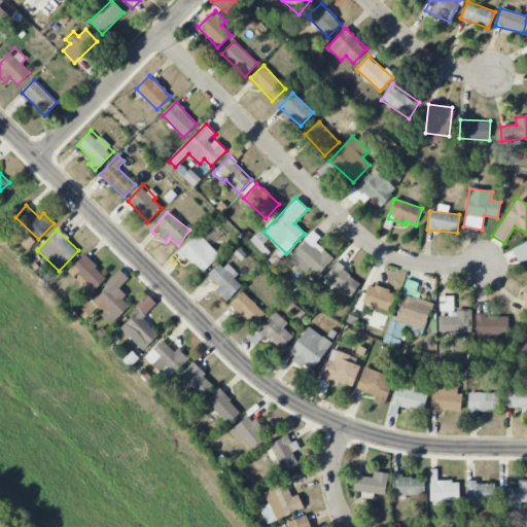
[(264,254),(275,245),(261,230),(250,240),(264,254)]
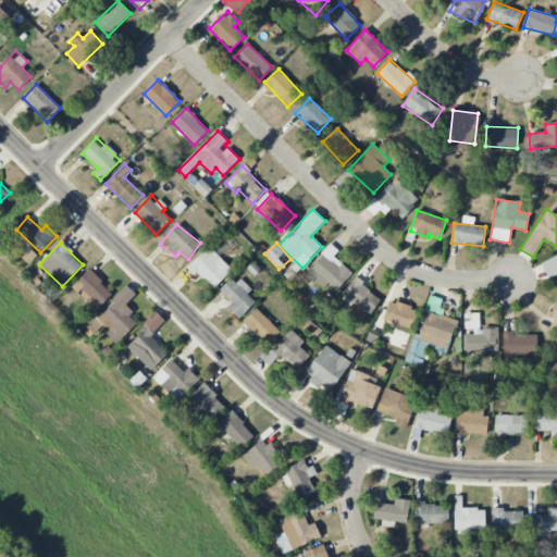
[(336,291),(353,274),(334,256),(338,251),(332,245),(301,277),(309,285),(314,279),(324,287),(327,283),(336,291)]
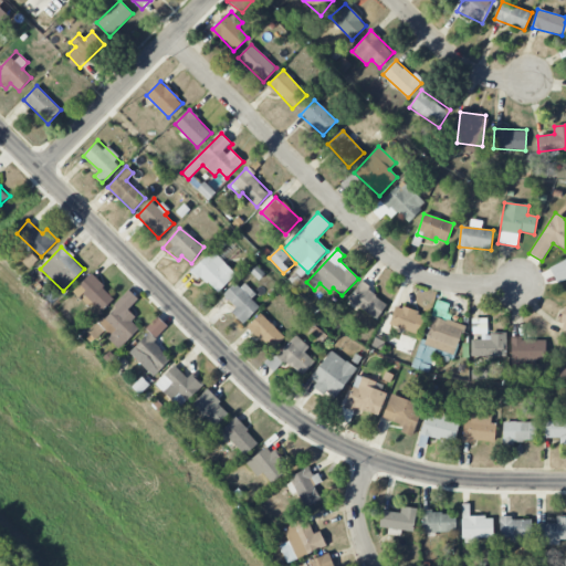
[(218,294),(237,274),(211,251),(192,271),(218,294)]
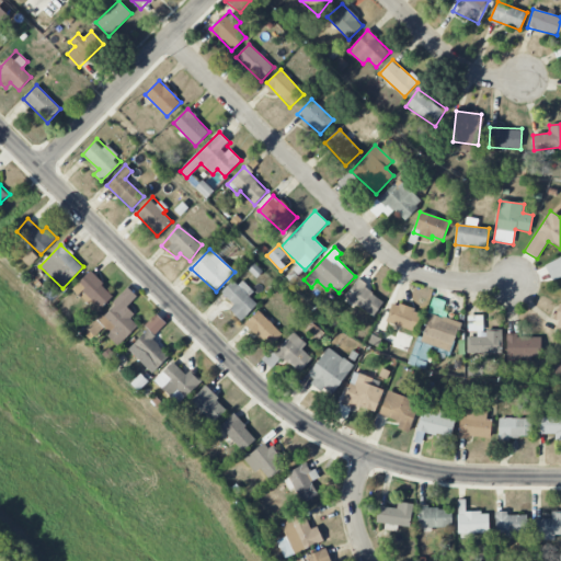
[(560,258),(545,266),(551,281),(560,276),(560,258)]
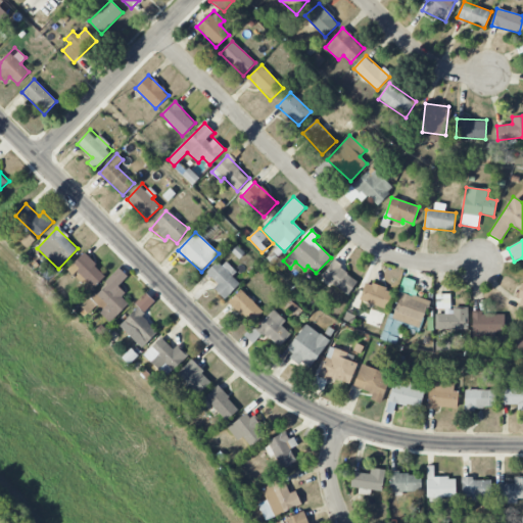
[(105,275),(83,253),(72,266),(93,287),(105,275)]
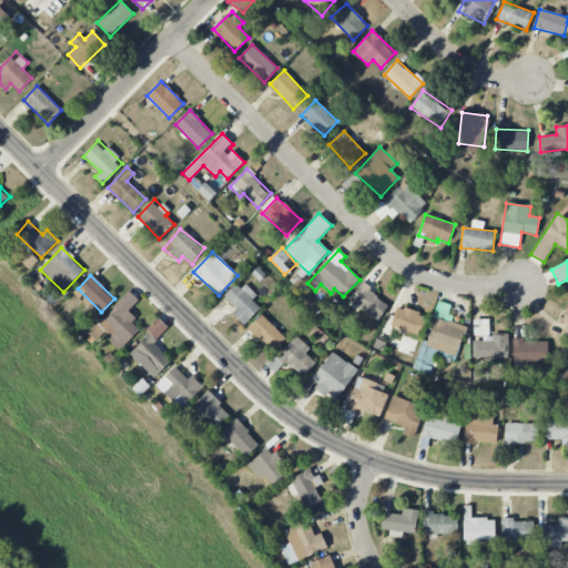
[(239,281),(224,296),(237,308),(233,314),(244,325),(261,308),(252,300),(255,297),(239,281)]
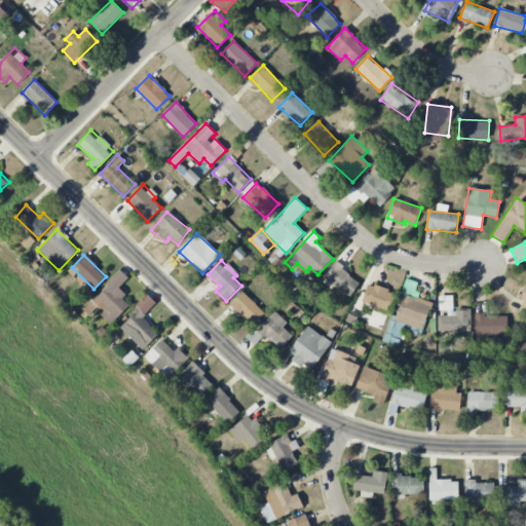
[(361,279),(333,264),(324,280),(351,296),(361,279)]
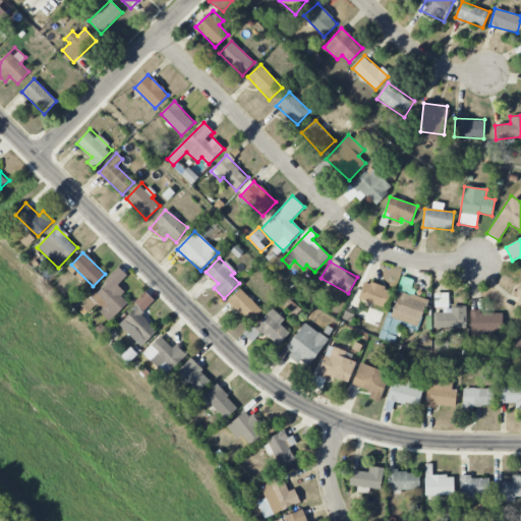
[(118,285),(127,276),(120,268),(85,301),(93,308),(96,305),(110,321),(128,303),(121,296),(125,292),(118,285)]
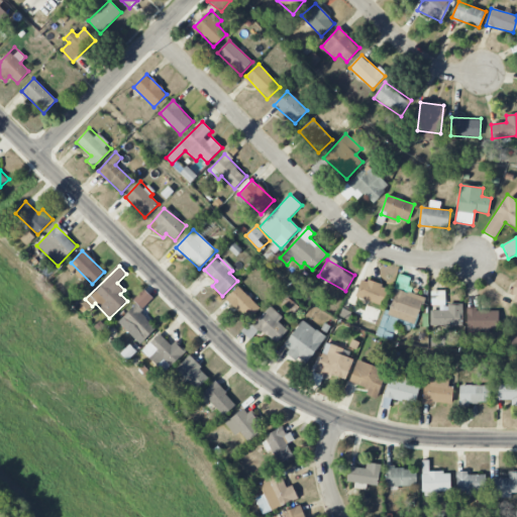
[(386,285),(360,280),(356,298),(382,304),(386,285)]
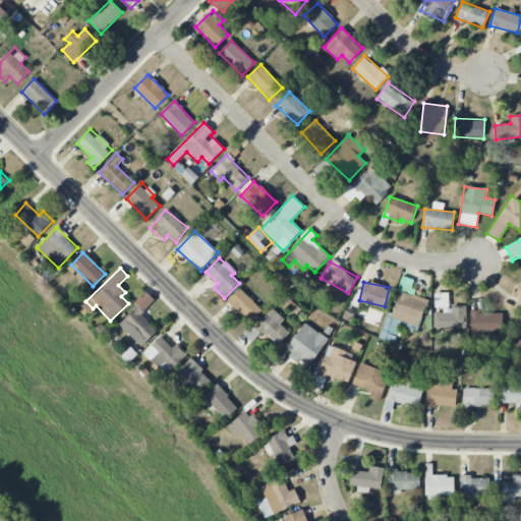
[(250,322),(262,310),(239,289),(228,300),(250,322)]
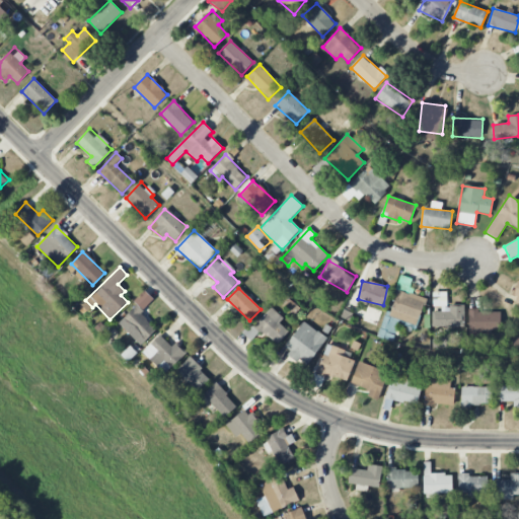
[(418,325),(426,298),(397,290),(389,316),(418,325)]
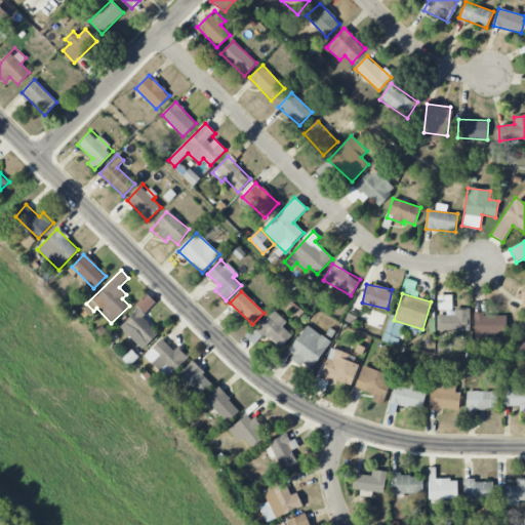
[(437,316),(438,331),(470,330),(470,309),(454,309),(454,315),(437,316)]
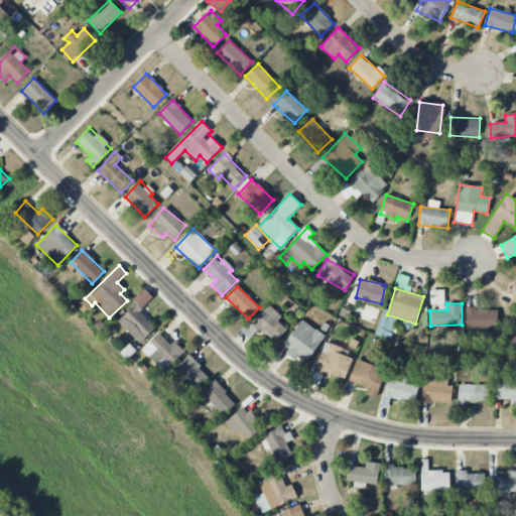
[(118,321),(140,344),(156,327),(134,304),(118,321)]
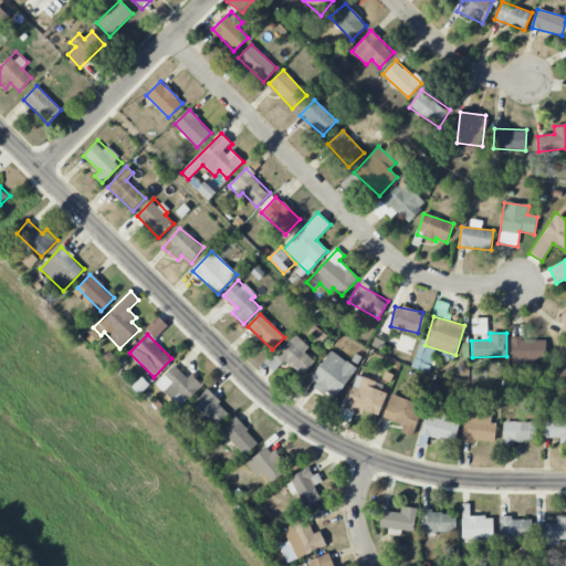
[(304,352),(308,347),(296,335),(279,355),(301,376),(315,362),(304,352)]
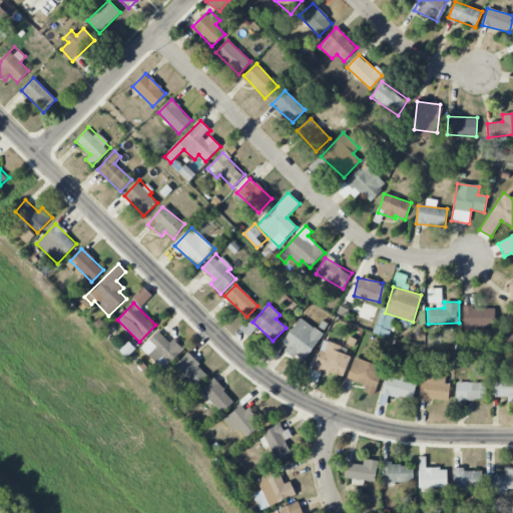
[(495,327),(494,308),(464,308),(464,327),(495,327)]
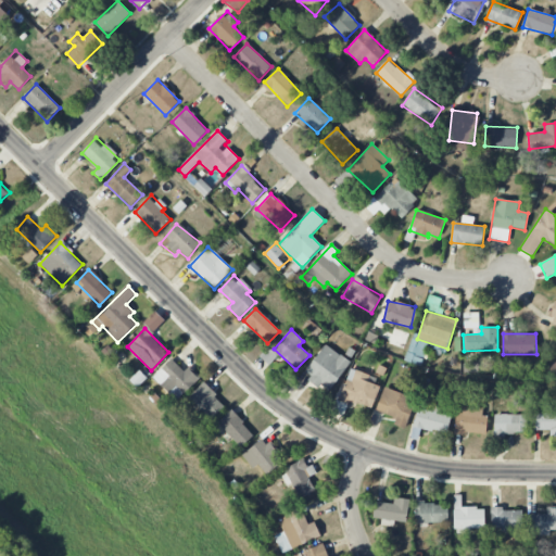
[(406,359),(422,365),(429,342),(413,337),(406,359)]
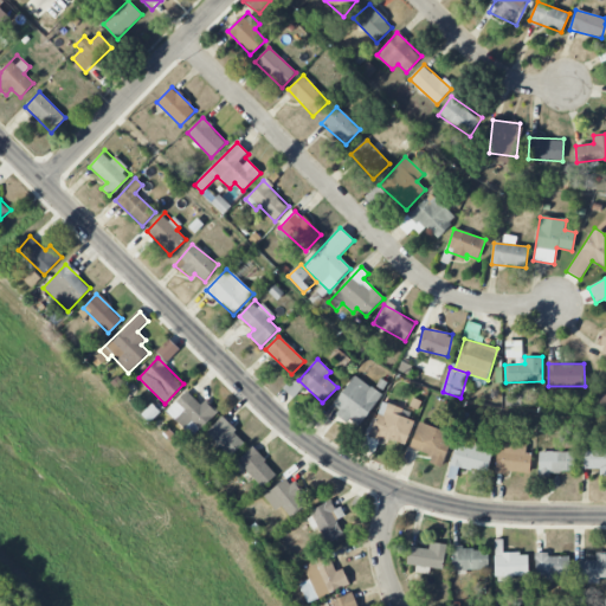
[(356,429),(382,395),(355,375),(330,408),(356,429)]
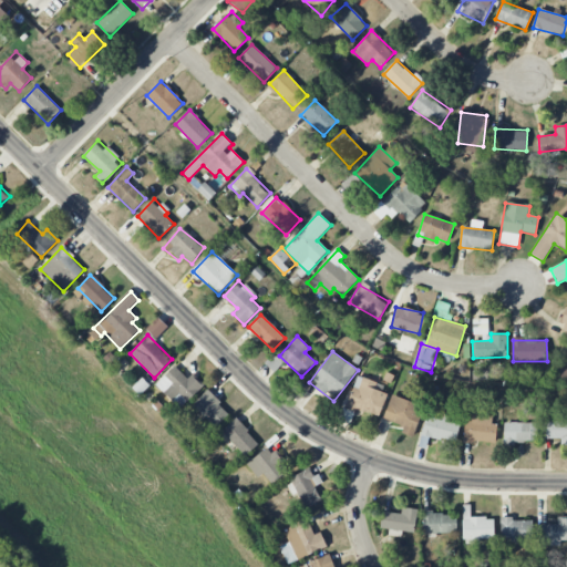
[(187,379),(174,366),(155,385),(181,409),(204,384),(193,374),(187,379)]
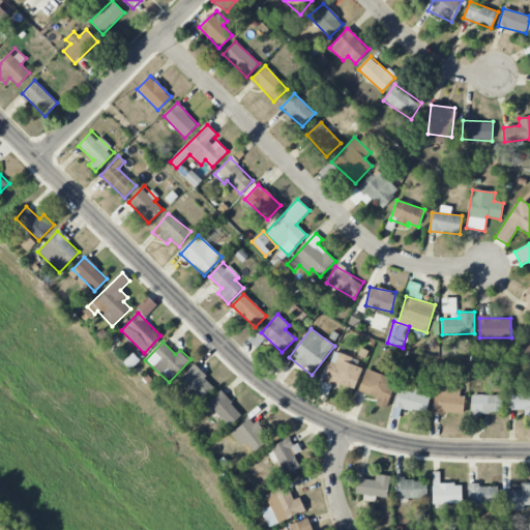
[(354,390),(362,361),(333,352),(324,381),(354,390)]
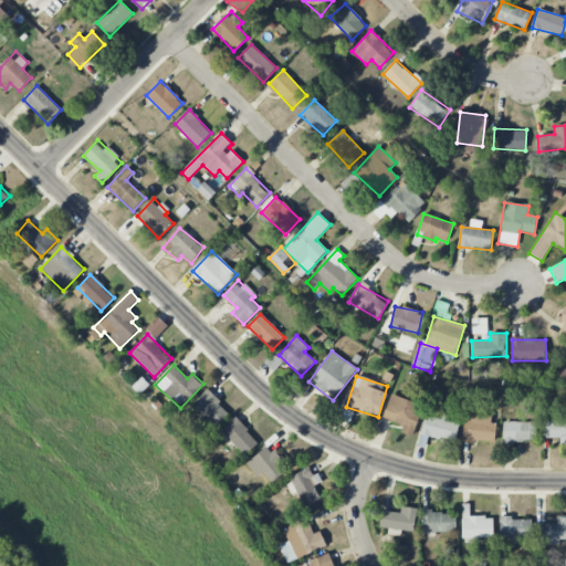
[(207,390),(192,406),(215,427),(229,411),(207,390)]
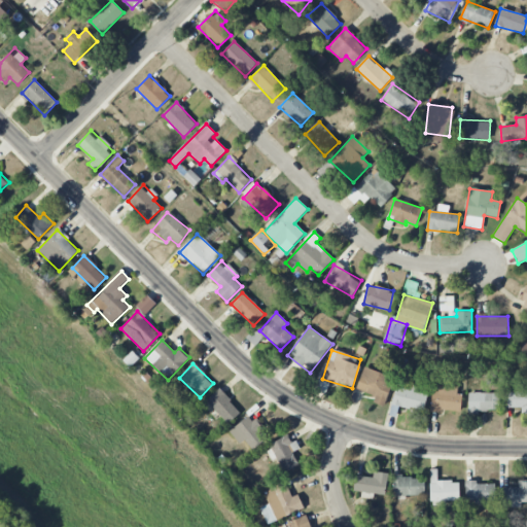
[(356,389),(376,396),(374,402),(383,407),(394,379),(364,366),(356,389)]
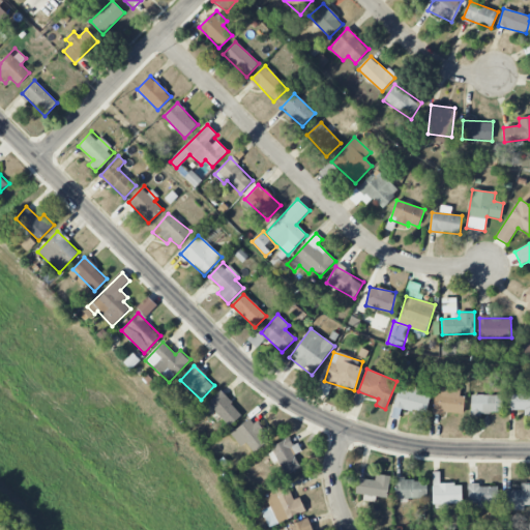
[(463,388),(437,387),(436,413),(462,414),(463,388)]
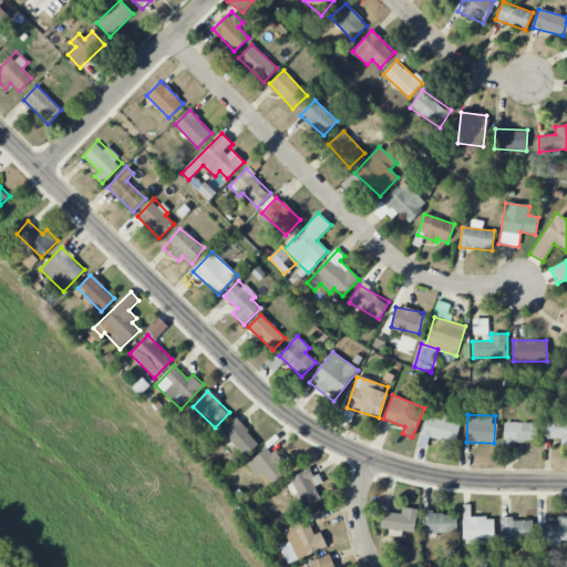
[(422,436),(456,442),(459,424),(447,422),(447,419),(426,415),(422,436)]
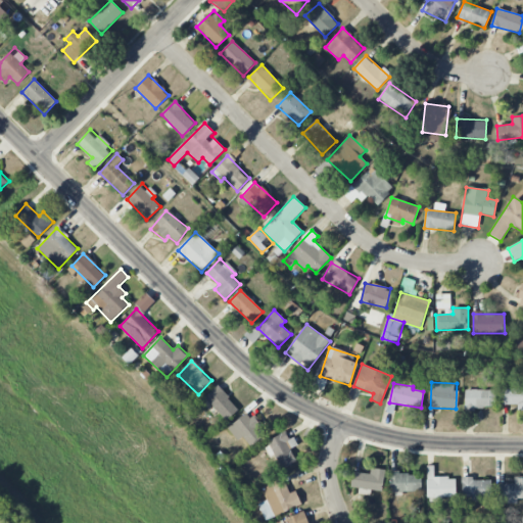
[(216,410),(226,421),(239,410),(218,386),(200,401),(211,414),(216,410)]
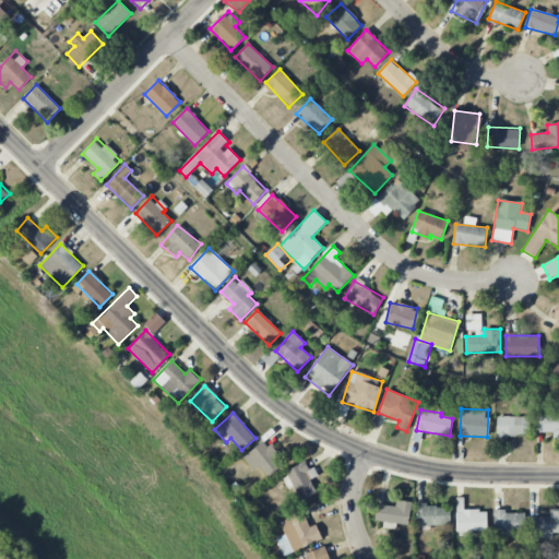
[(558,438),(558,415),(536,416),(536,432),(554,432),(554,439),(558,438)]
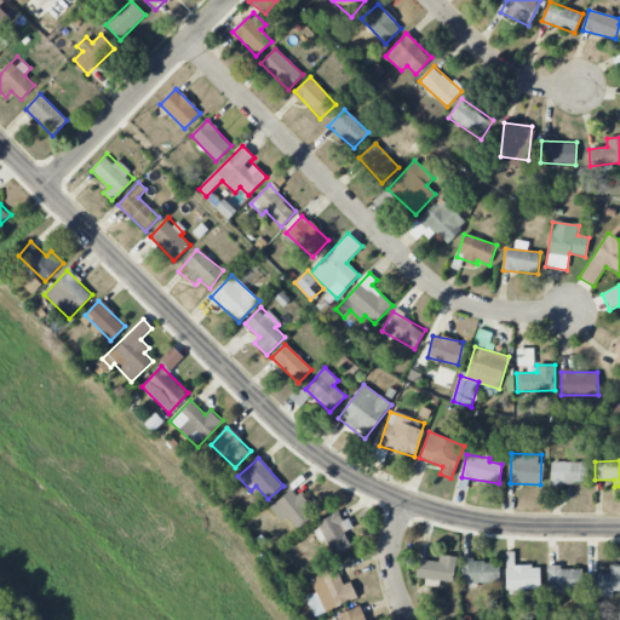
[(589,463),(552,463),(552,484),(589,484),(589,463)]
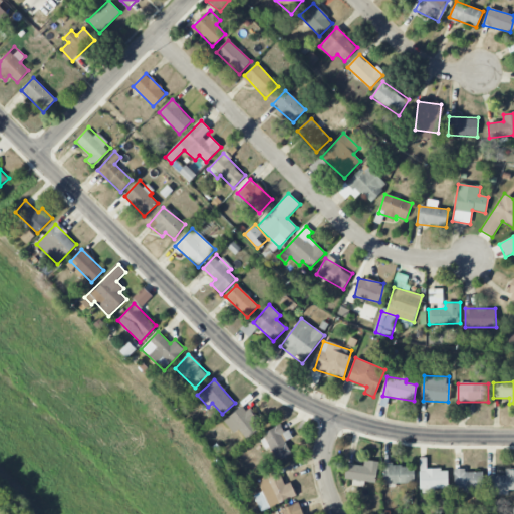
[(236,433),(239,430),(247,440),(260,429),(253,421),(256,419),(244,405),(225,420),(236,433)]
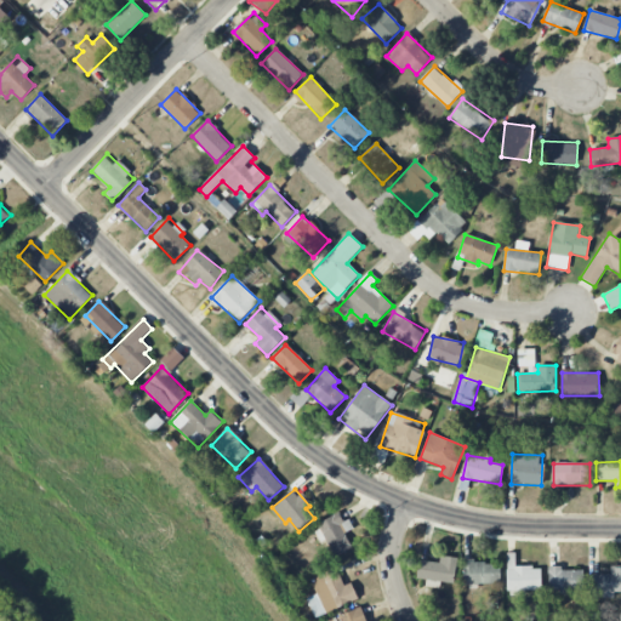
[(334,556),(352,547),(345,533),(351,530),(342,512),(314,524),(322,542),(326,540),(334,556)]
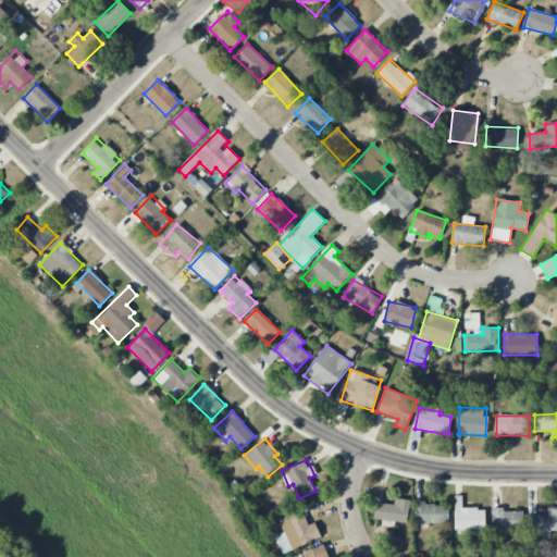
[(408,523),(409,499),(395,499),(394,504),(374,503),(373,519),(382,520),(382,527),(393,527),(394,522),(408,523)]
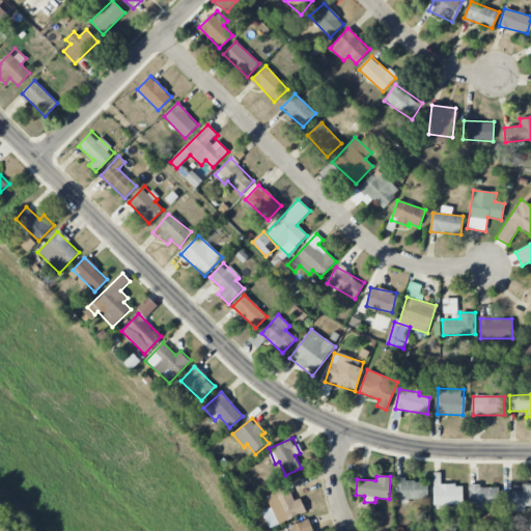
[(396,481),(396,500),(428,499),(427,480),(396,481)]
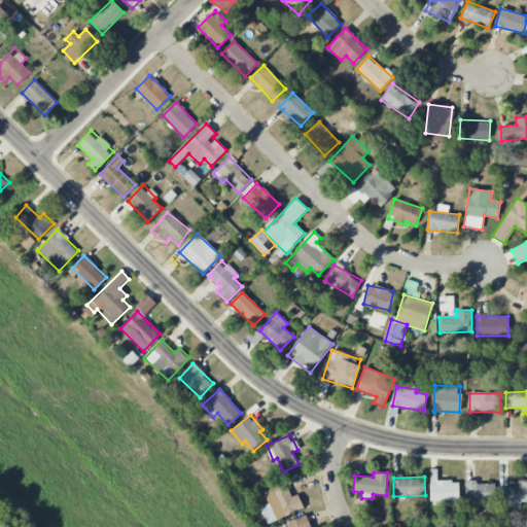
[(292,497),(285,482),(262,491),(269,504),(260,507),(268,524),(304,508),(299,494),(292,497)]
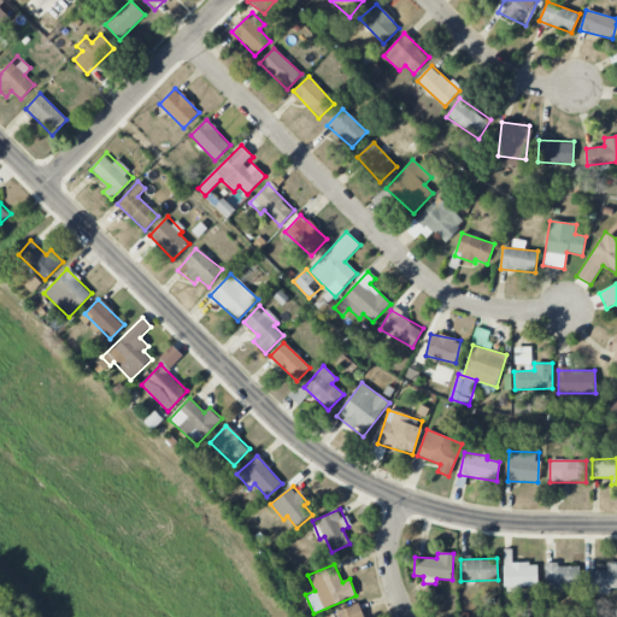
[(580,564),(545,565),(545,588),(580,587),(580,564)]
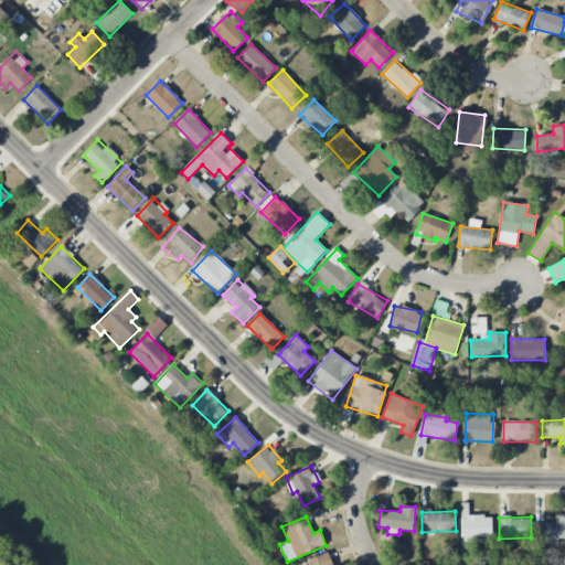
[(564,541),(564,516),(556,516),(555,523),(539,522),(537,541),(564,541)]
